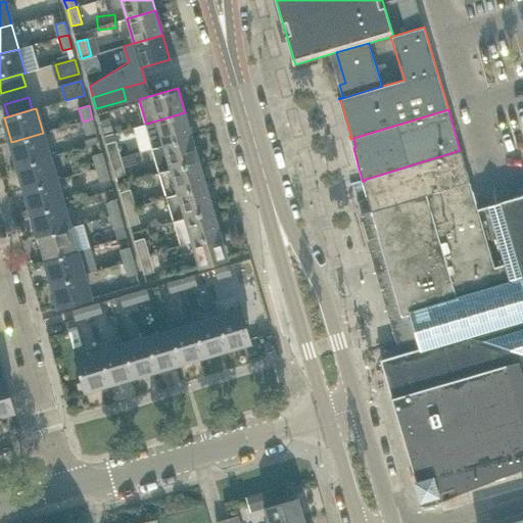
[(153,148),(192,137),(185,112),(146,124),(153,148)]
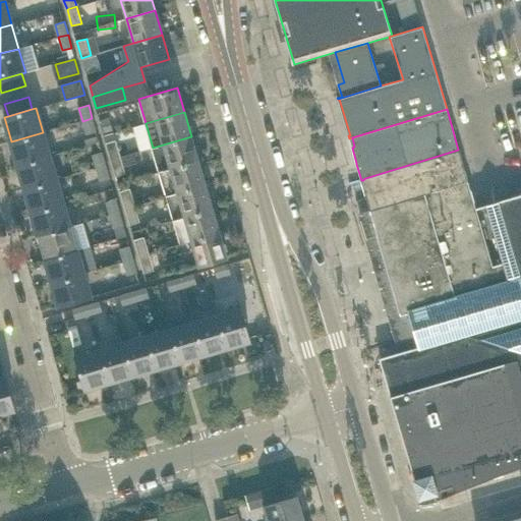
[(92,118),(82,121),(87,134),(96,131),(92,118)]
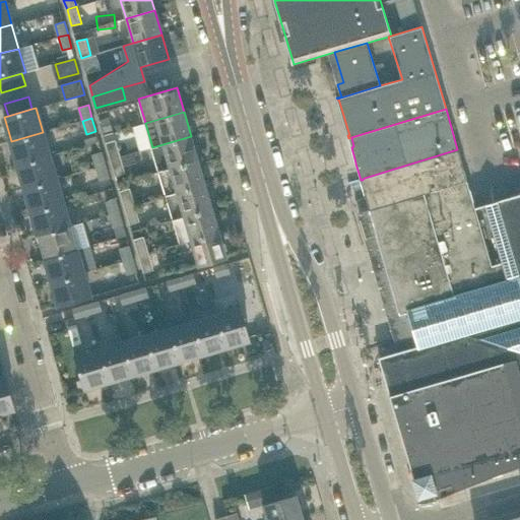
[(17,165),(50,155),(43,132),(11,141),(17,165)]
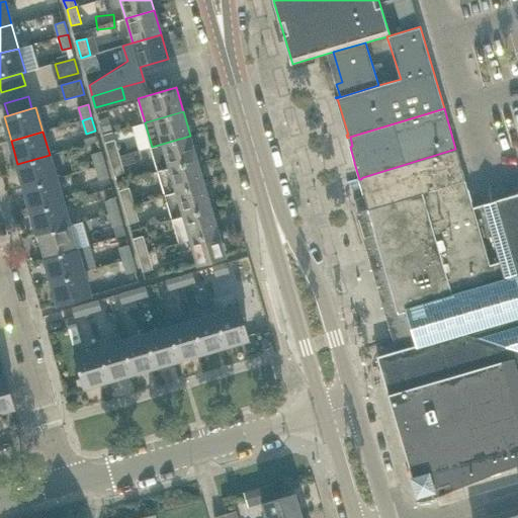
[(159,171),(197,159),(190,136),(152,147),(159,171)]
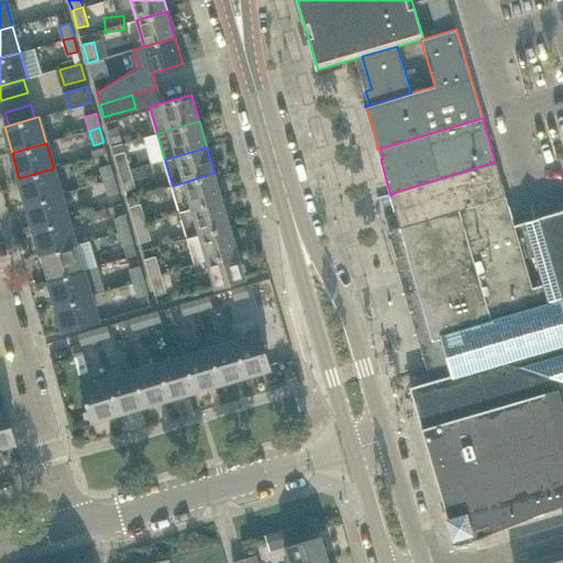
[(120,173),(131,169),(125,152),(114,154),(120,173)]
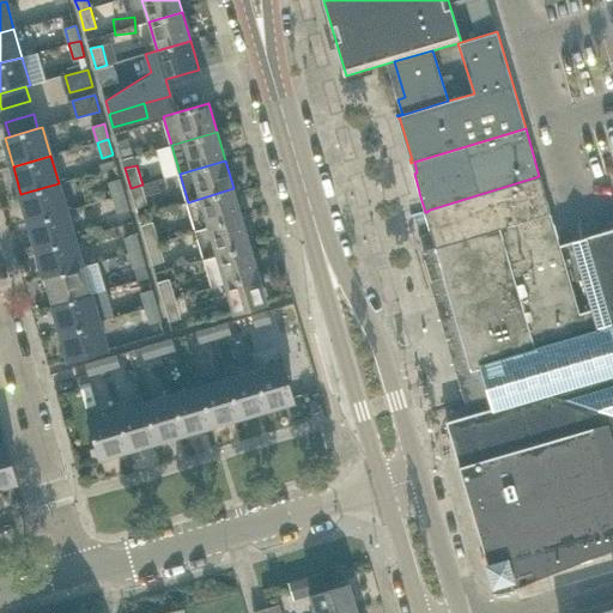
[(435,244),(435,247),(550,213),(539,176),(430,210),(435,226),(431,226),(436,244),(435,244)]
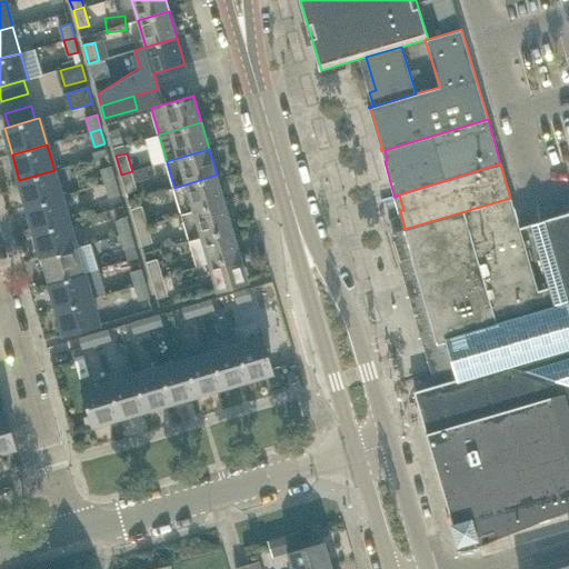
[(106,182),(116,180),(111,167),(101,169),(106,182)]
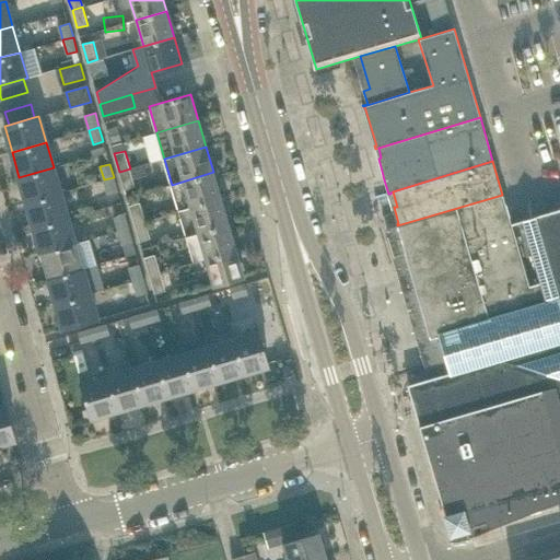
[(26,202),(60,193),(54,167),(19,177),(26,202)]
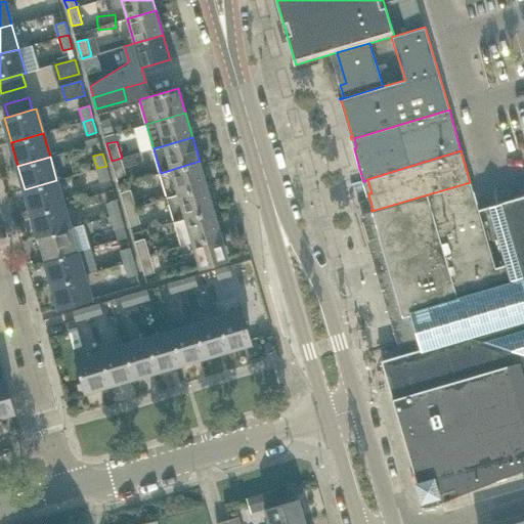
[(122,158),(112,161),(117,177),(126,174),(122,158)]
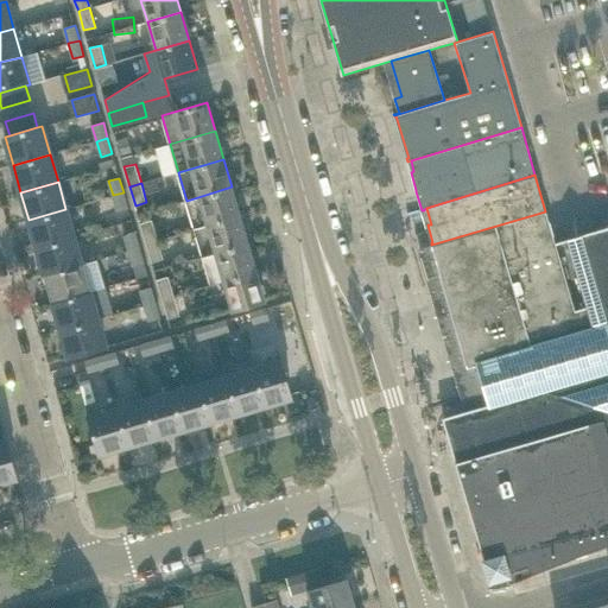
[(195,228),(240,215),(232,187),(187,201),(195,228)]
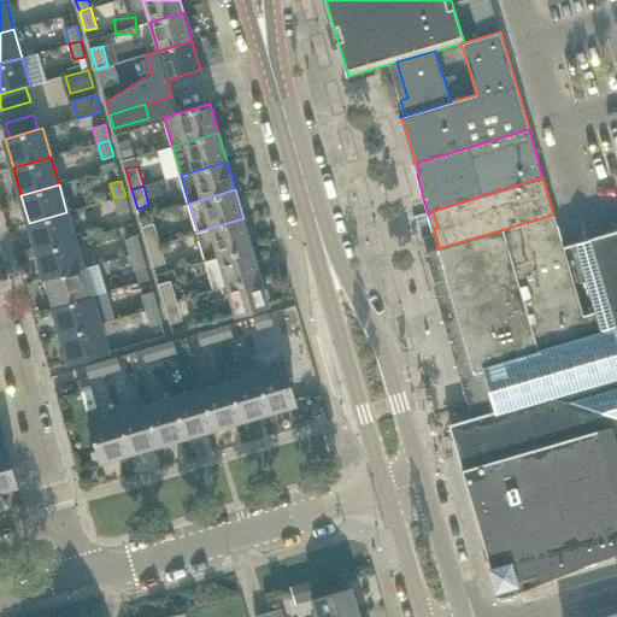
[(125,195),(115,198),(118,215),(130,211),(125,195)]
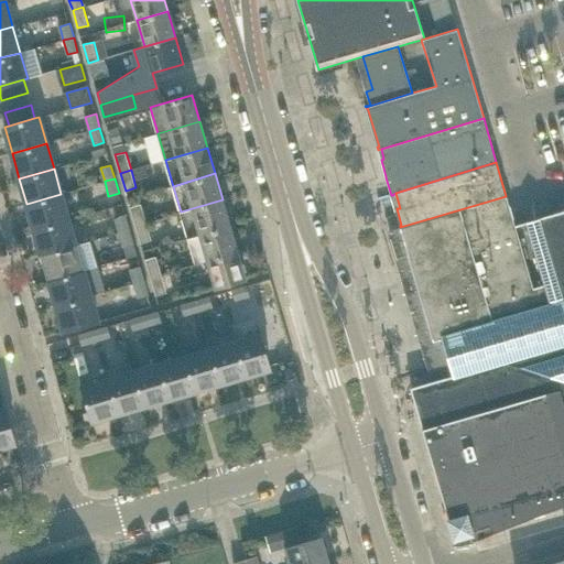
[(34,229),(68,219),(61,194),(26,204),(34,229)]
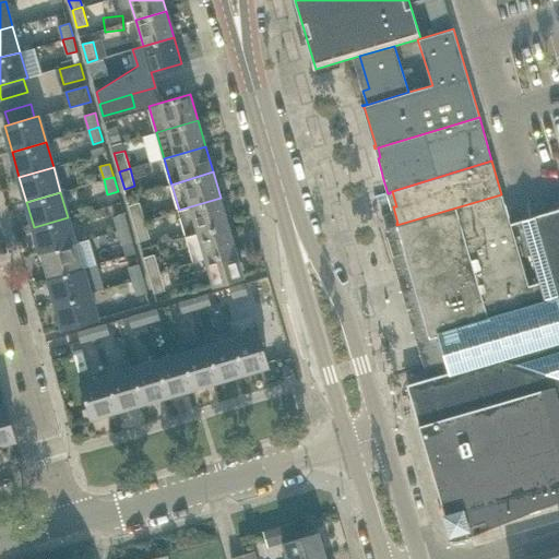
[(516,246),(501,194),(396,225),(408,261),(412,275),(516,246)]
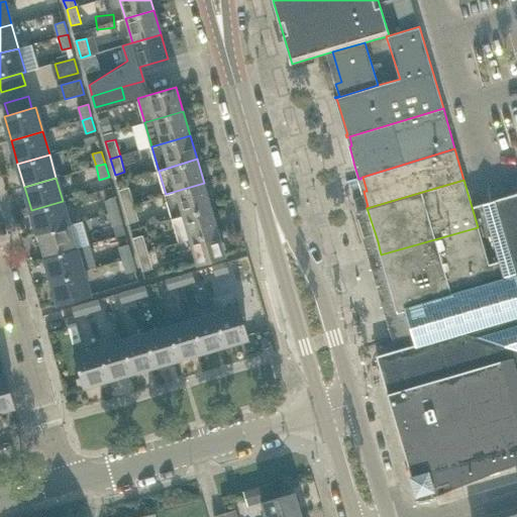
[(172,218),(183,215),(211,207),(204,183),(166,194),(172,218)]
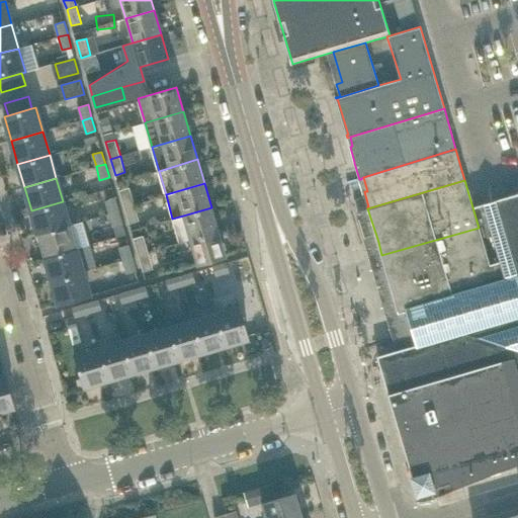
[(124,206),(134,204),(130,187),(119,190),(124,206)]
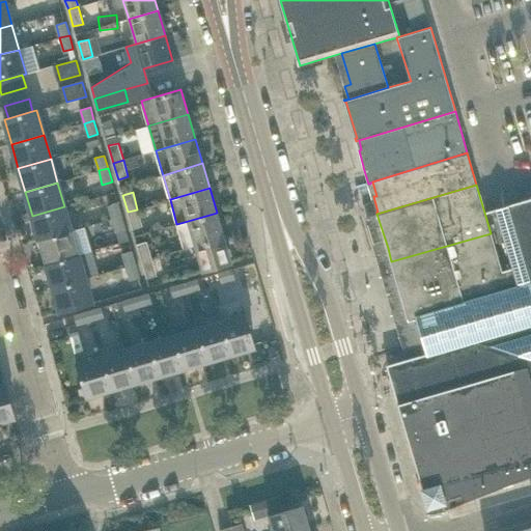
[(409,320),(417,317),(421,334),(426,354),(388,366),(428,508),(451,501),(453,507),(491,492),(530,476),(530,198),(503,207),(495,210),(512,269),(502,272),(491,233),(391,261),(409,320)]
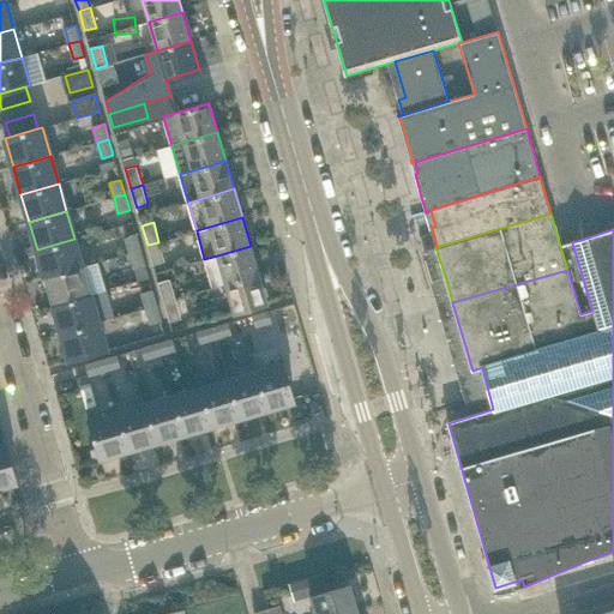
[(130,253),(140,250),(137,234),(125,238),(130,253)]
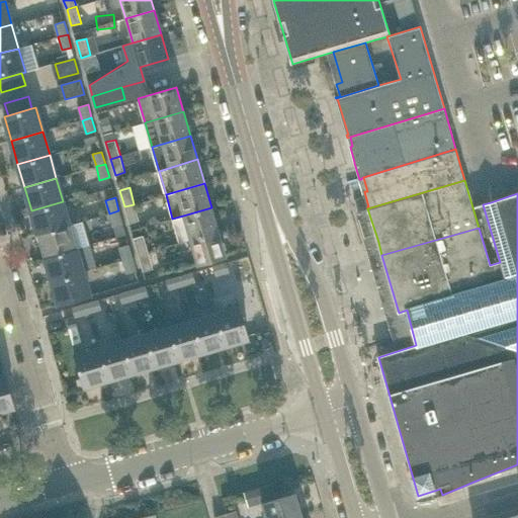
[(38,234),(70,225),(63,201),(31,210),(38,234)]
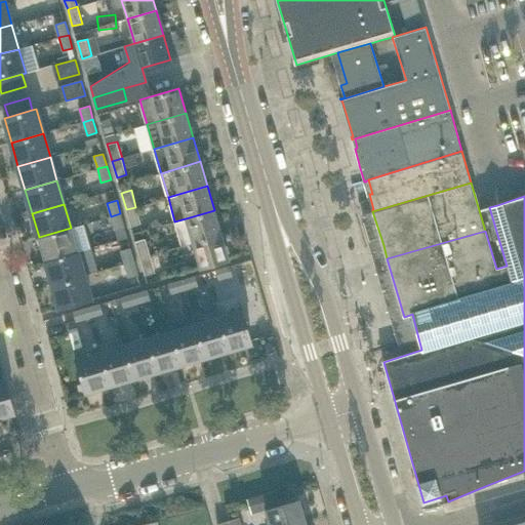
[(135,207),(126,209),(130,227),(140,224),(135,207)]
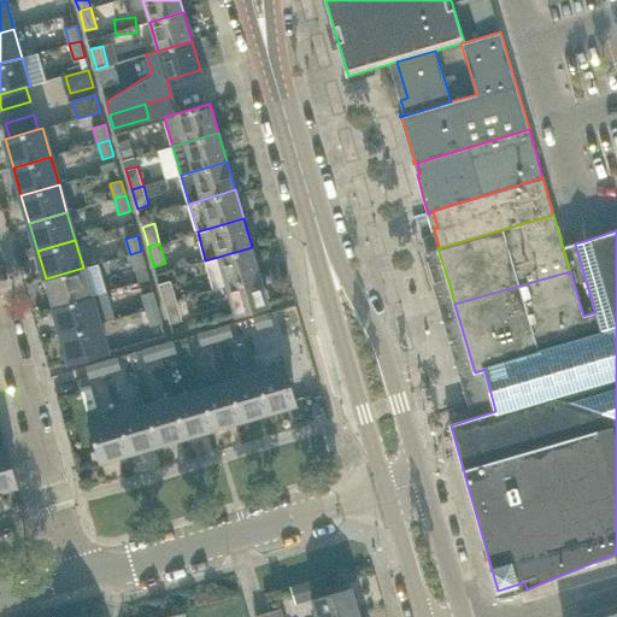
[(227,286),(260,276),(252,247),(218,257),(227,286)]
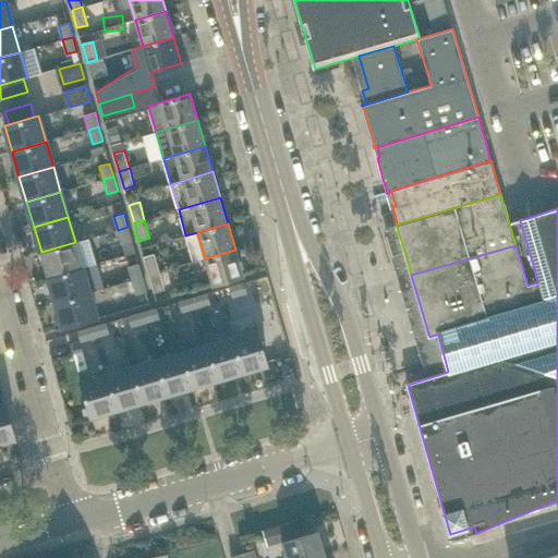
[(128,227),(118,230),(122,244),(132,241),(128,227)]
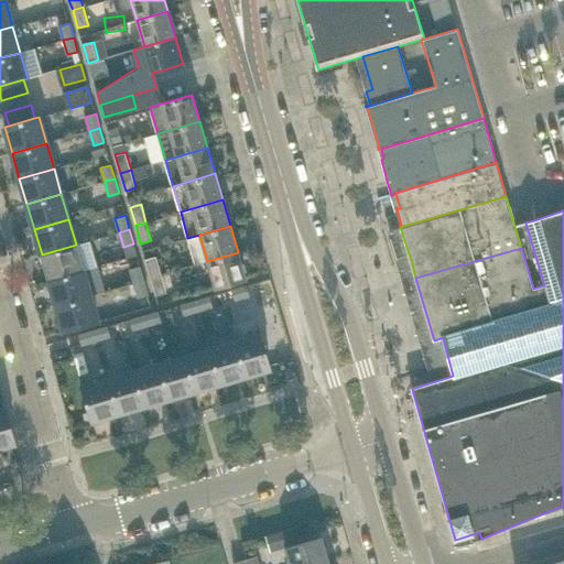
[(49,280),(84,270),(76,245),(42,255),(49,280)]
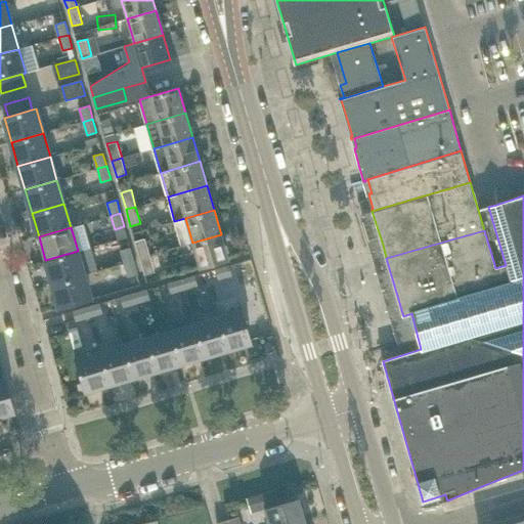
[(200,267),(228,259),(221,234),(192,243),(200,267)]
